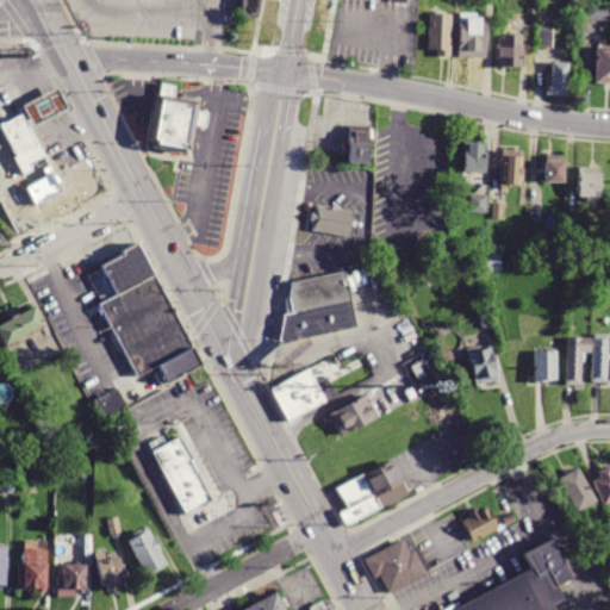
[(241,0),(241,19),(257,19),(260,0),(241,0)]
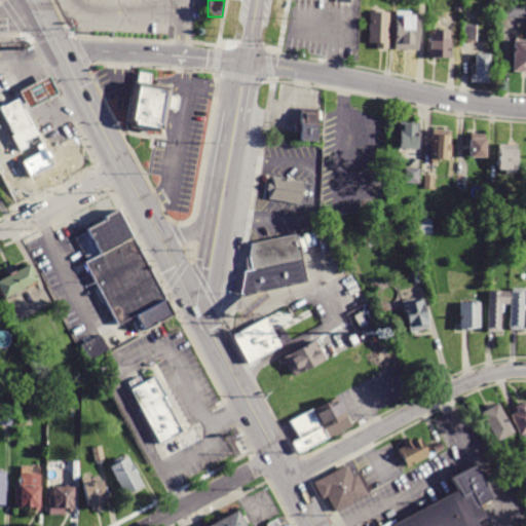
[(525,3),(509,3),(508,17),(525,17),(525,3)]
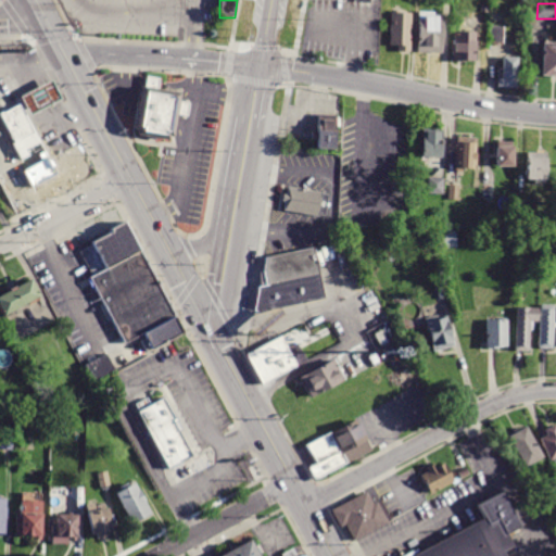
[(420,13),(419,53),(444,54),(445,19),(438,19),(438,14),(420,13)]
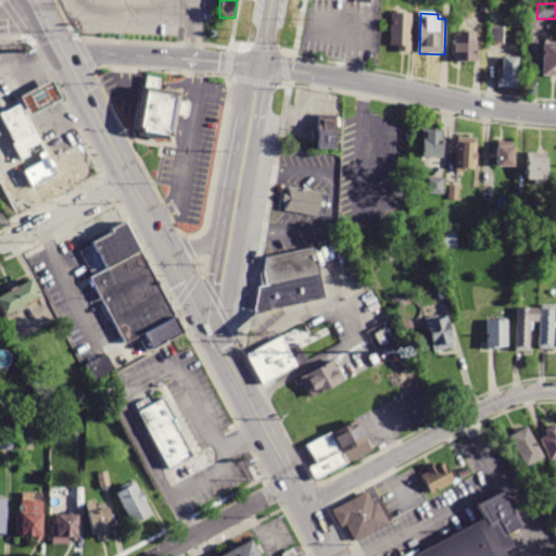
[(393,14),(392,47),(400,47),(400,53),(412,54),(413,14),(393,14)]
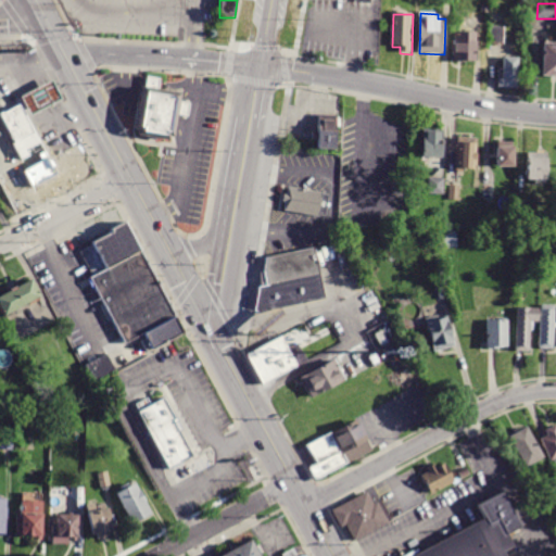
[(491,27),(490,43),(505,45),(506,28),(491,27)]
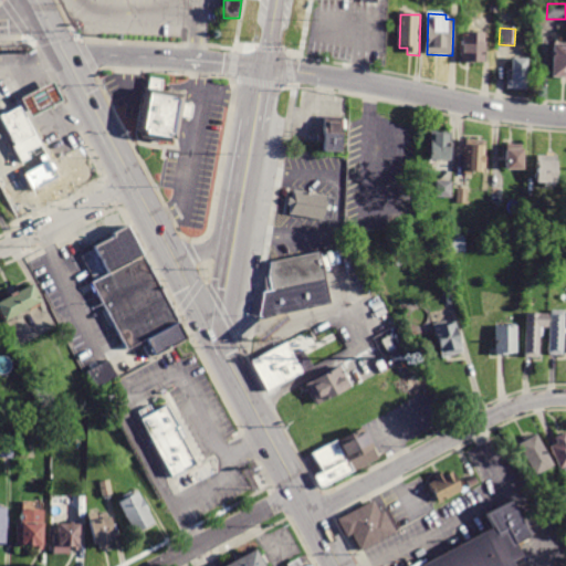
[(465,34),(464,63),(488,64),(489,34),(465,34)]
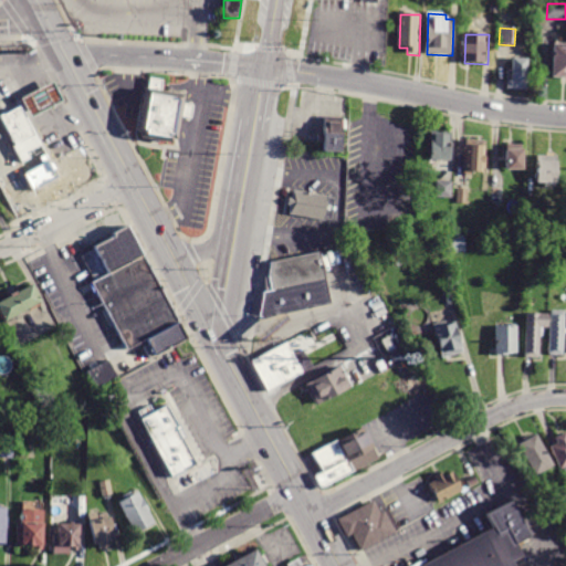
[(565,46),(555,46),(553,79),(565,79),(565,46)]
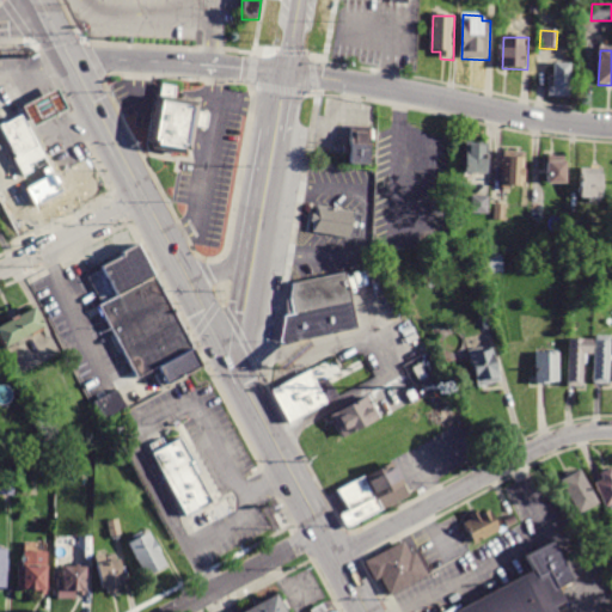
[(556,65),(556,79),(550,78),(549,97),(570,98),(571,66),(556,65)]
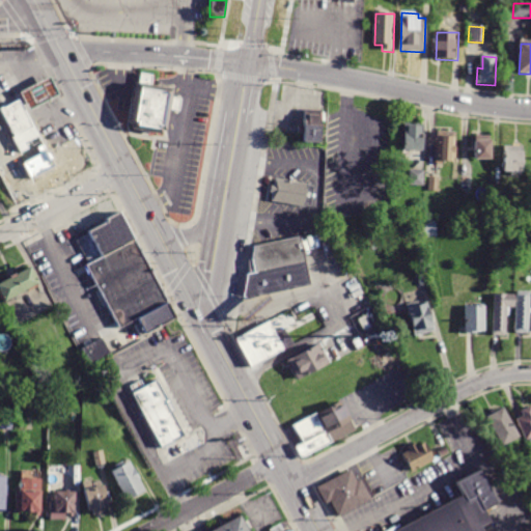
[(139,70),(130,129),(166,137),(170,112),(179,113),(182,100),(173,99),(173,92),(151,88),(154,72),(139,70)]
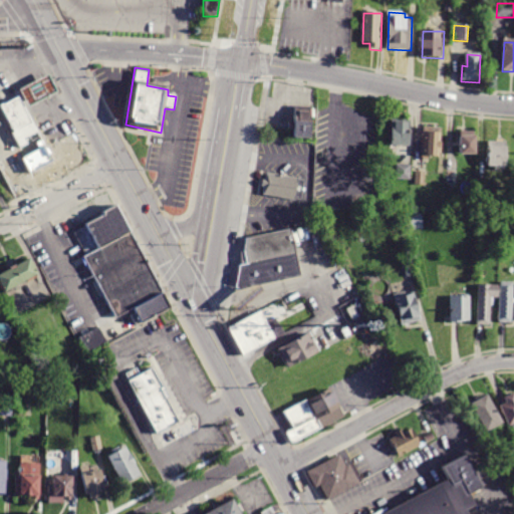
[(18,87),(27,104),(53,90),(43,73),(18,87)]
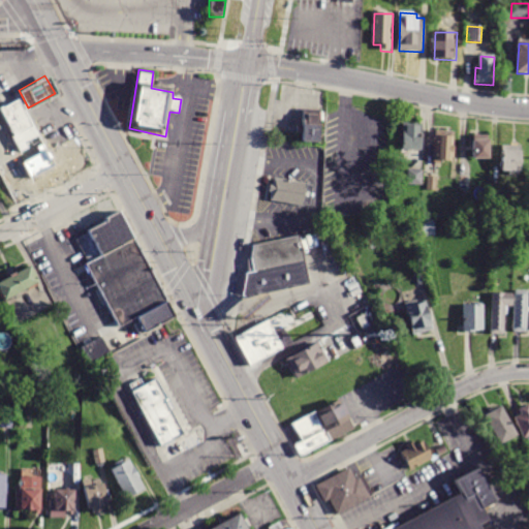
[(38,139),(19,149),(0,112),(0,106),(2,105),(3,106),(10,103),(9,101),(17,97),(38,139)]
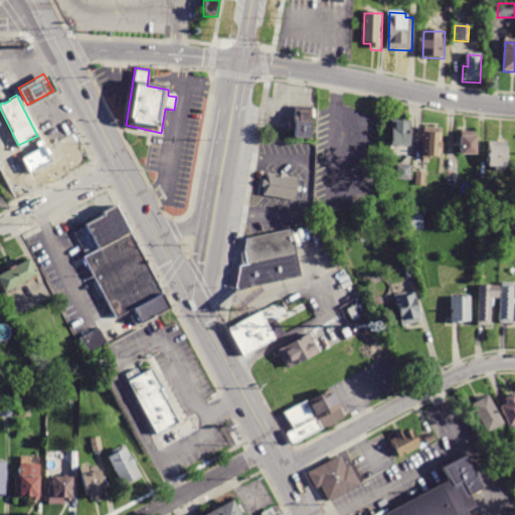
[(285,129),(279,128),(280,123),(294,124),(295,106),(310,107),(310,109),(315,109),(314,118),(311,117),(309,139),(293,138),(294,130),(285,129)]
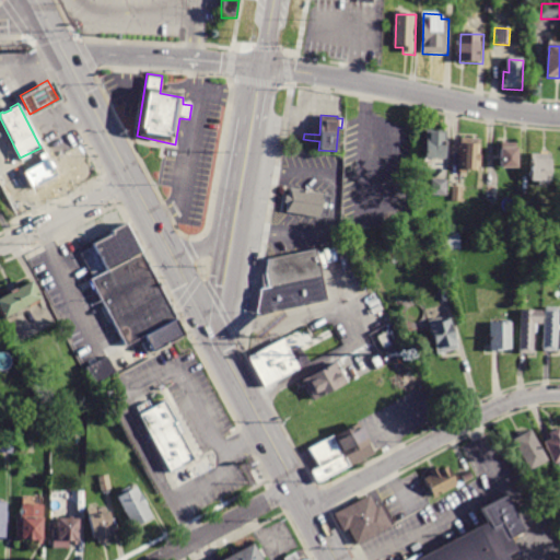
[(426,137),(426,130),(446,131),(445,160),(424,159),(426,137)]
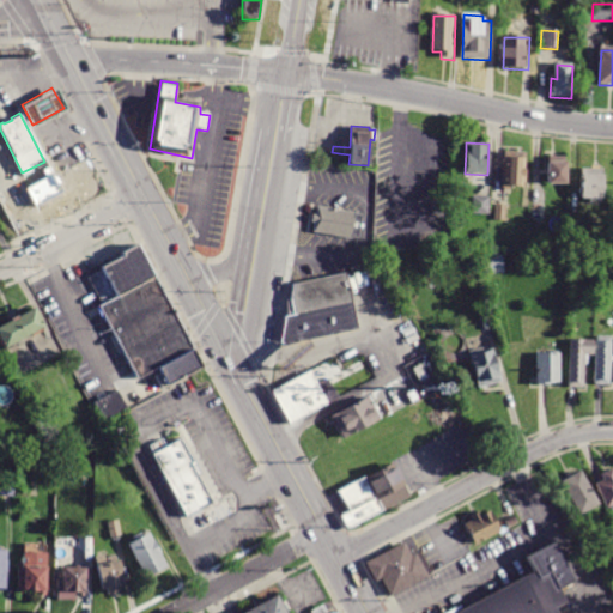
[(503,174),(504,151),(515,151),(515,156),(523,156),(523,168),(526,168),(525,186),(503,186),(503,174)]
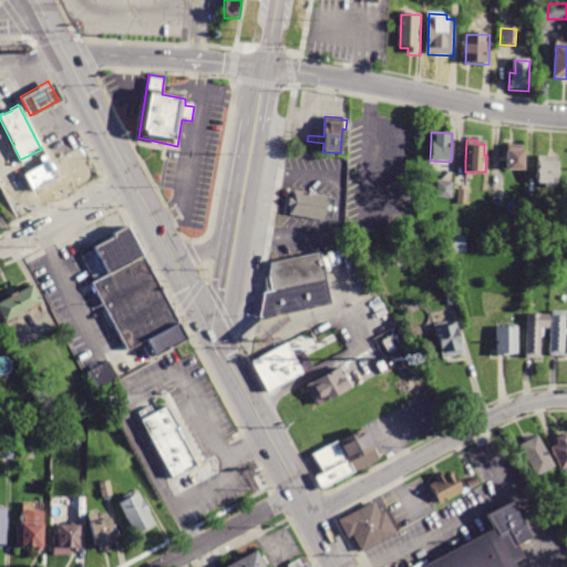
[(505,156),(504,145),(523,144),(523,169),(505,171),(505,156)]
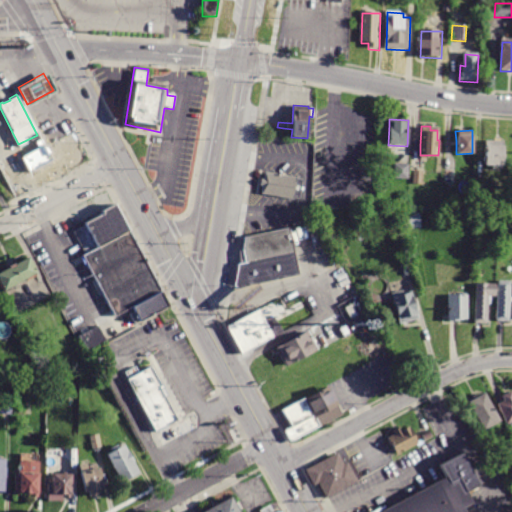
[(498,140),(503,141),(502,169),(492,169),(492,165),(484,165),(485,140),(498,140)]
